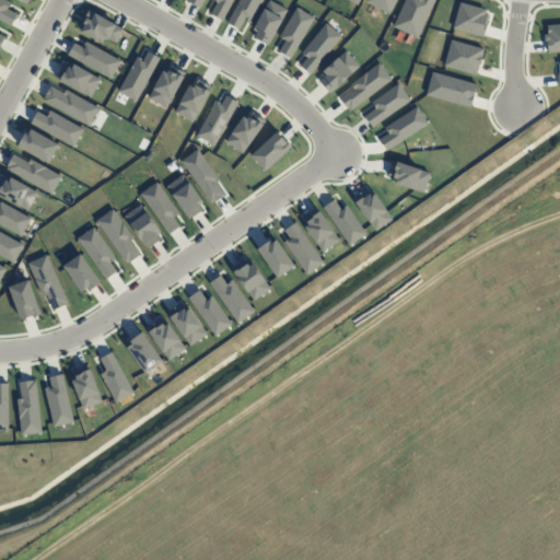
[(16,14),(10,26),(0,20),(0,0),(4,0),(11,3),(8,10),(16,14)]
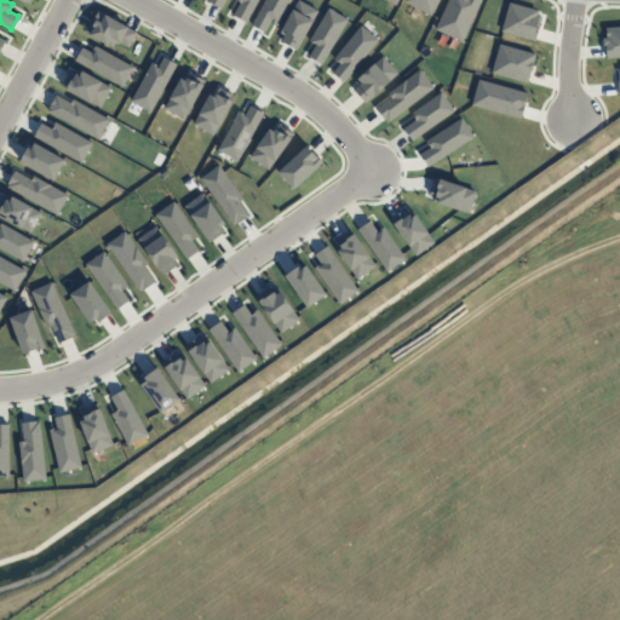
[(207,0),(207,1),(222,10),(227,0),(207,0)]
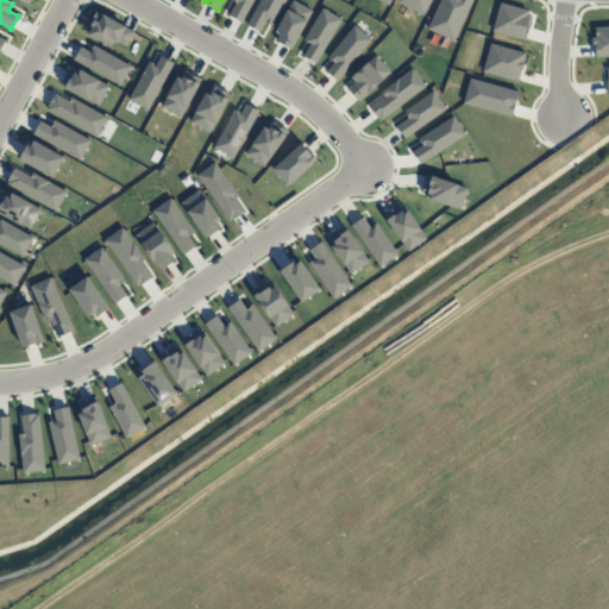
[(231,0),(236,2),(228,16),(242,23),(253,0),(231,0)]
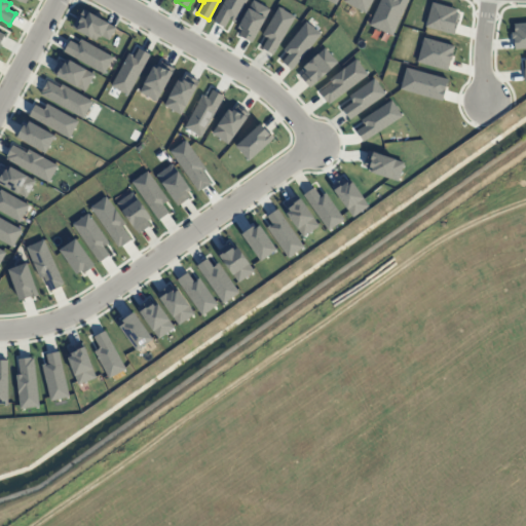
[(224,0),(247,0),(234,23),(228,19),(224,28),(213,22),(224,0)]
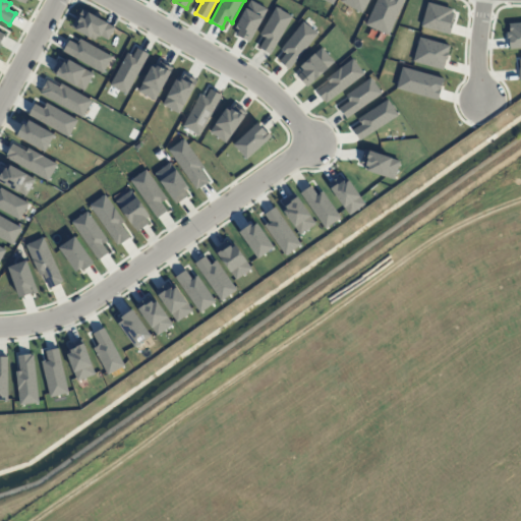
[(250,0),(267,9),(248,43),(235,36),(239,30),(235,27),(250,0)]
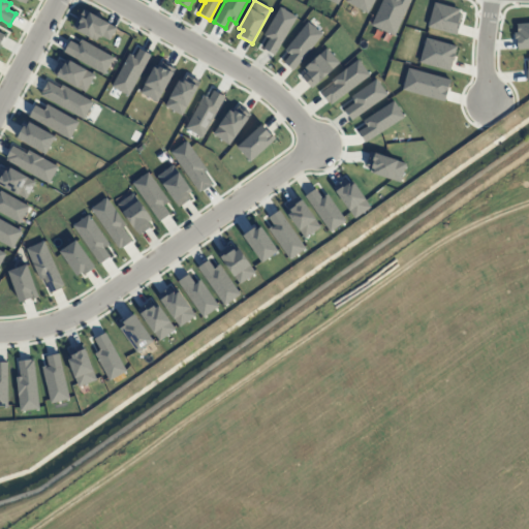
[(344,0),(344,1),(367,13),(374,0),(344,0)]
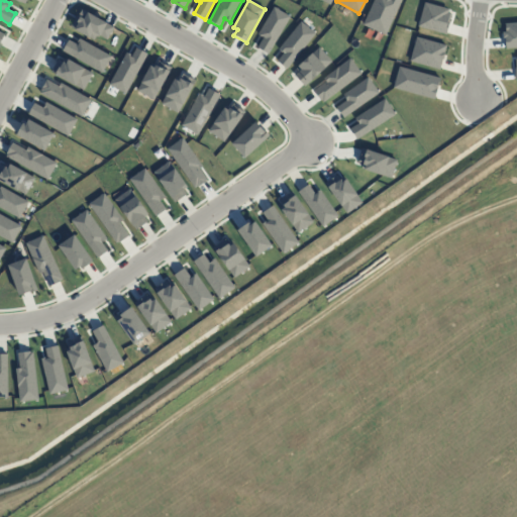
[(373,0),(362,24),(385,35),(400,0),(373,0)]
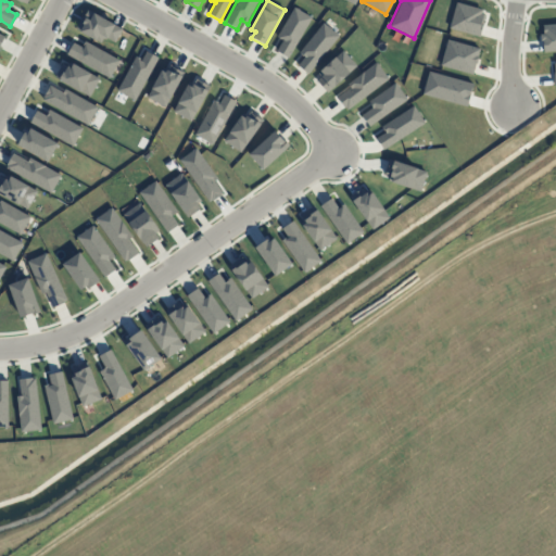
[(456,2),(449,28),(479,37),(483,23),(481,23),(483,14),(481,13),(482,10),(456,2)]
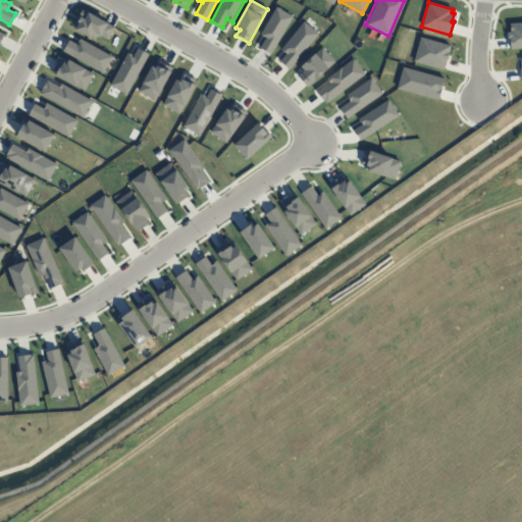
[(276,7),(260,35),(265,39),(259,48),(270,54),(292,17),(276,7)]
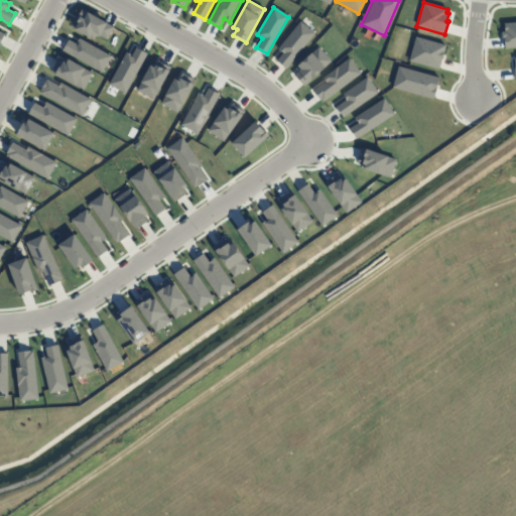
[(82,10),(78,16),(77,15),(71,27),(90,37),(93,32),(106,39),(113,27),(82,10)]
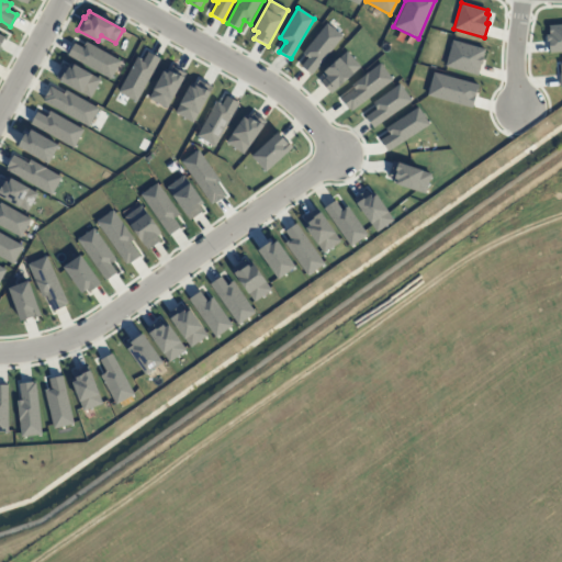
[(343,36),(311,76),(300,67),(307,58),(302,54),(326,24),(343,36)]
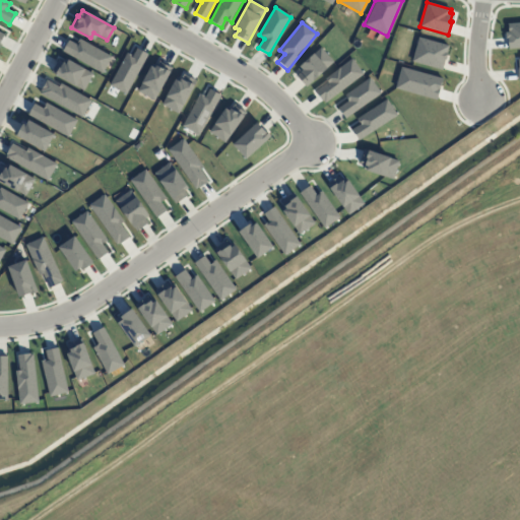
[(519,22),(519,47),(508,49),(507,39),(506,39),(505,33),(508,33),(507,24),(519,22)]
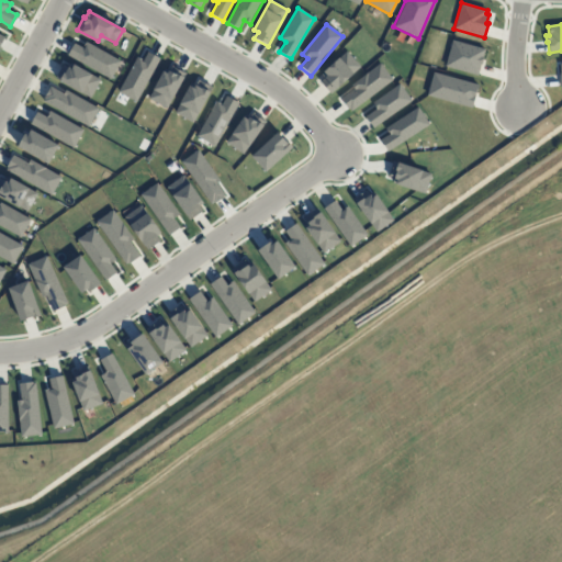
[(452,41),(445,67),(478,76),(484,49),(452,41)]
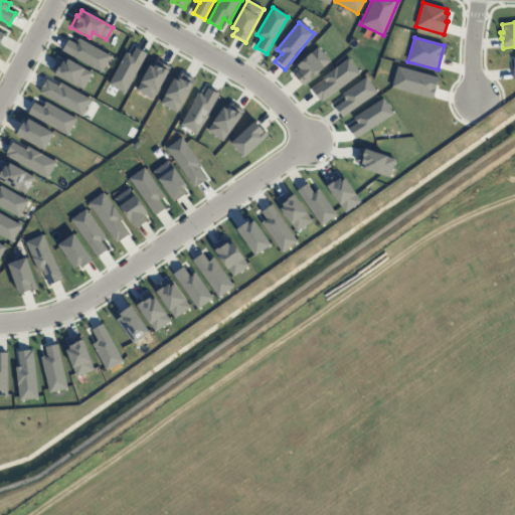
[(78,39),(75,44),(67,40),(62,50),(102,72),(110,56),(78,39)]
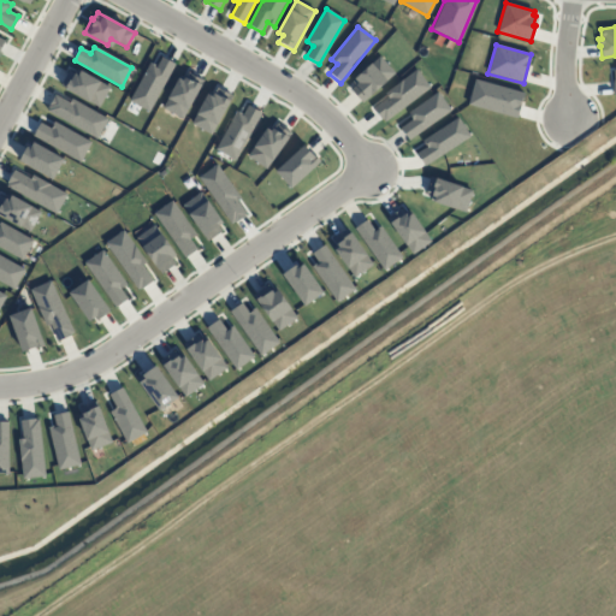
[(161,57),(157,66),(150,63),(130,101),(149,112),(175,64),(161,57)]
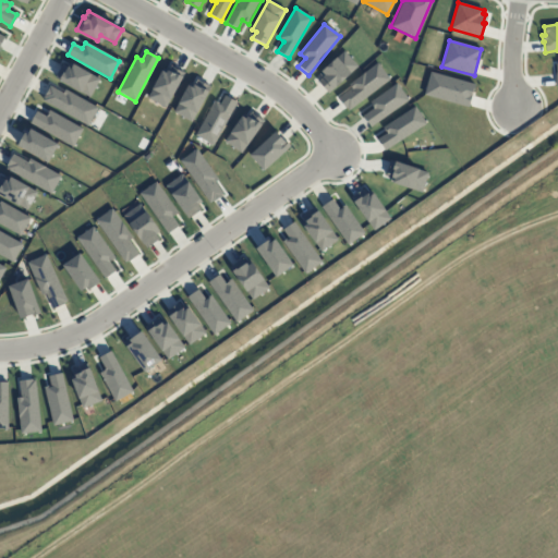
[(343,51),(358,67),(328,94),(317,82),(322,77),(318,74),(343,51)]
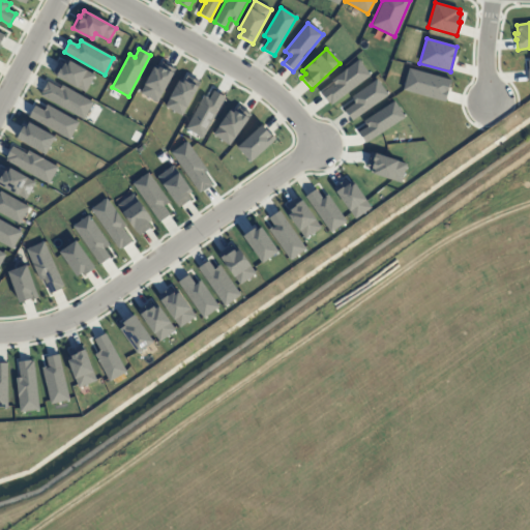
[(358,60),(370,76),(331,105),(329,102),(328,104),(321,93),(333,84),(331,81),(358,60)]
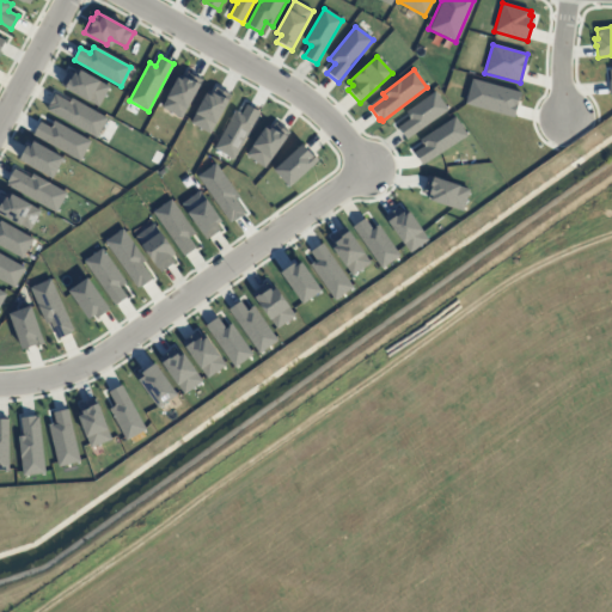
[(80,71),(78,75),(69,71),(60,86),(98,108),(110,87),(80,71)]
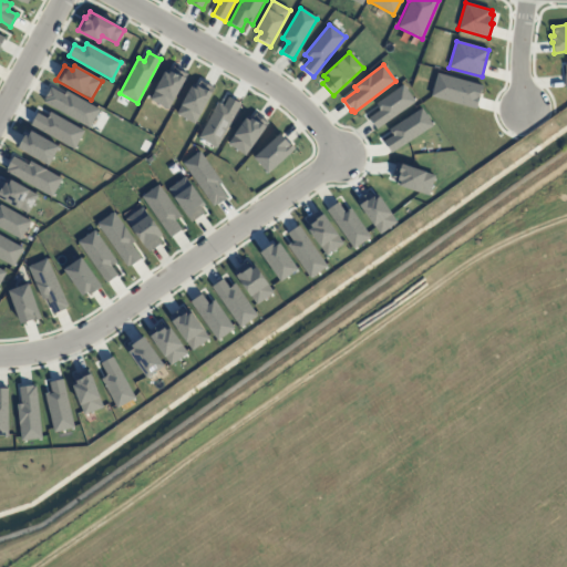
[(173,65),(171,72),(166,70),(150,100),(168,110),(188,74),(173,65)]
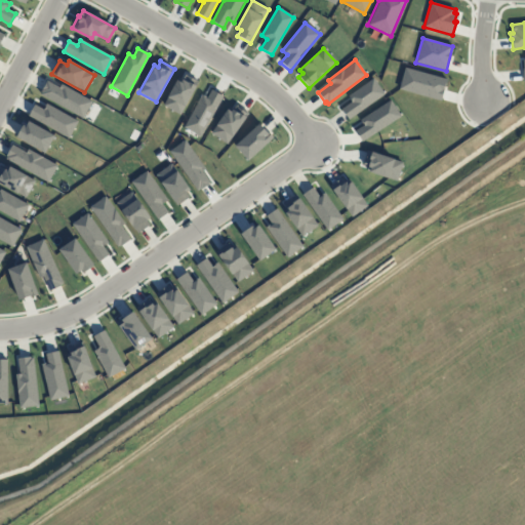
[(404,68),(399,89),(440,101),(446,79),(404,68)]
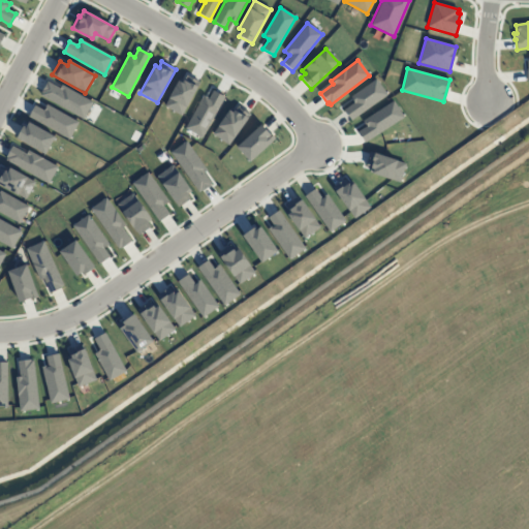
[(187,75),(184,81),(180,79),(164,106),(182,116),(199,83),(187,75)]
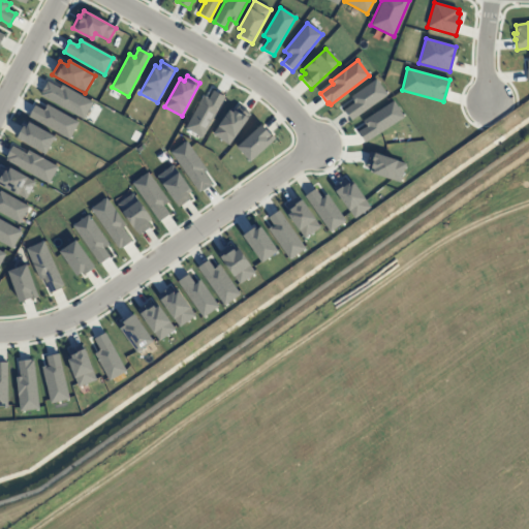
[(376,80),(387,95),(351,120),(344,110),(354,102),(350,97),(376,80)]
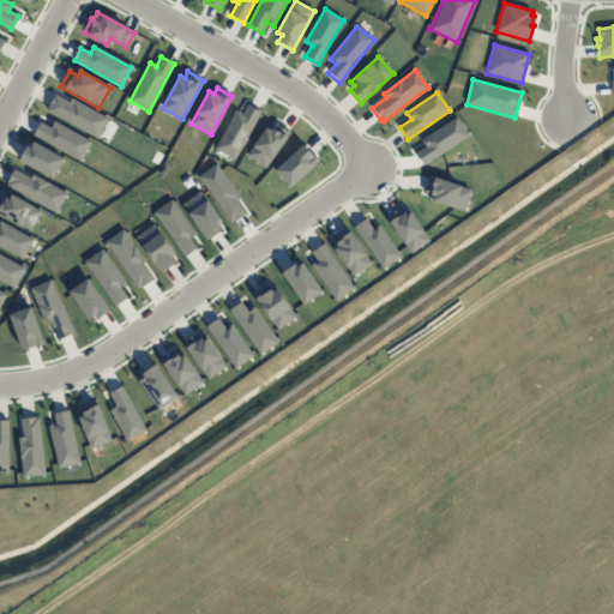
[(72,98),(70,103),(55,95),(47,110),(96,138),(107,119),(72,98)]
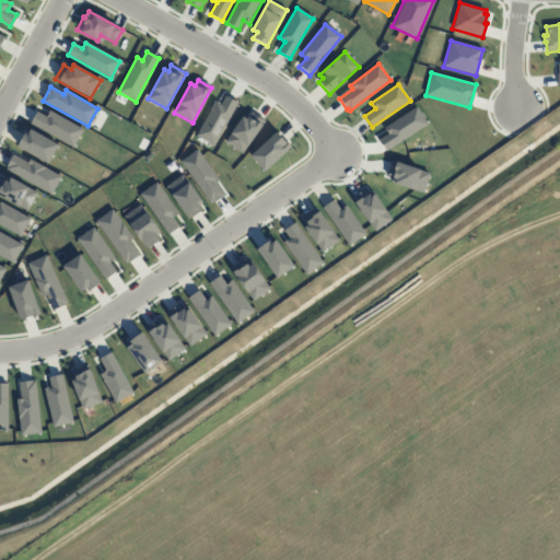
[(225,96),(221,105),(216,102),(196,136),(214,146),(238,103),(225,96)]
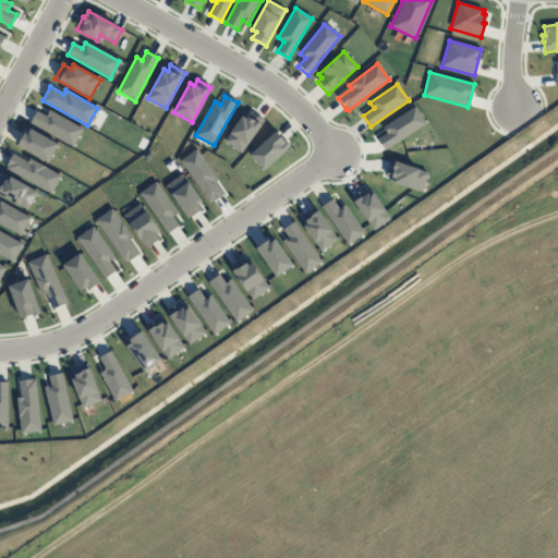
[(415,107),(426,124),(385,152),(377,140),(387,133),(383,128),(415,107)]
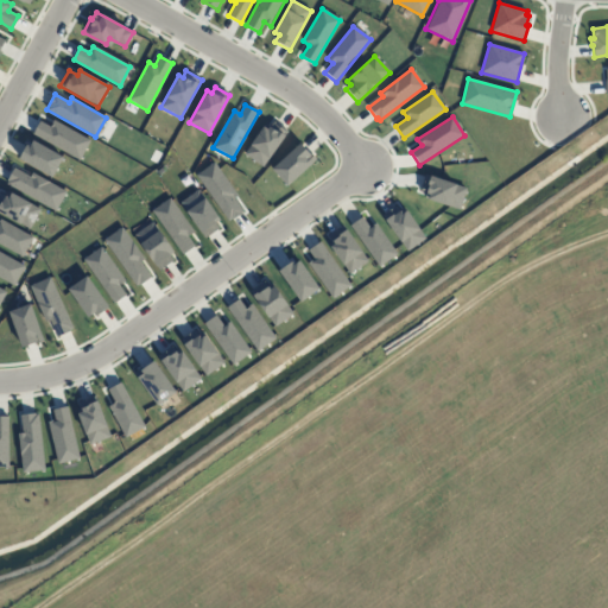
[(54,120),(50,127),(40,121),(33,134),(80,160),(90,140),(54,120)]
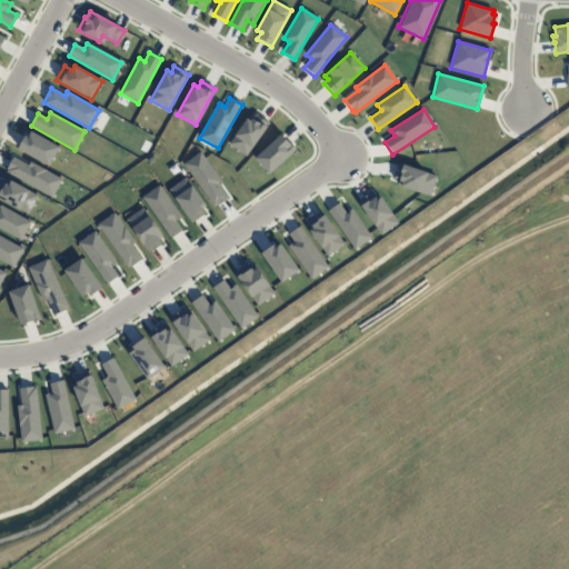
[(256,113),(252,119),(249,116),(229,145),(246,157),(269,123),(256,113)]
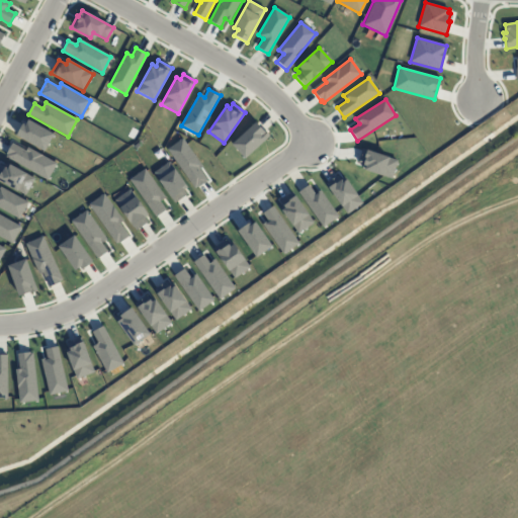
[(28,119),(25,125),(22,123),(16,136),(45,152),(54,134),(28,119)]
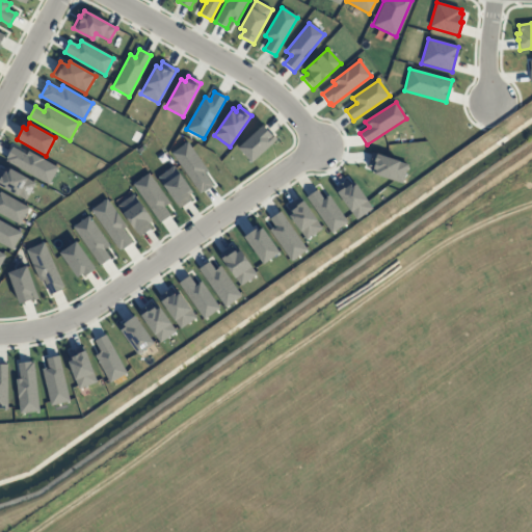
[(271,133),(270,135),(263,126),(238,149),(251,163),(277,140),(271,133)]
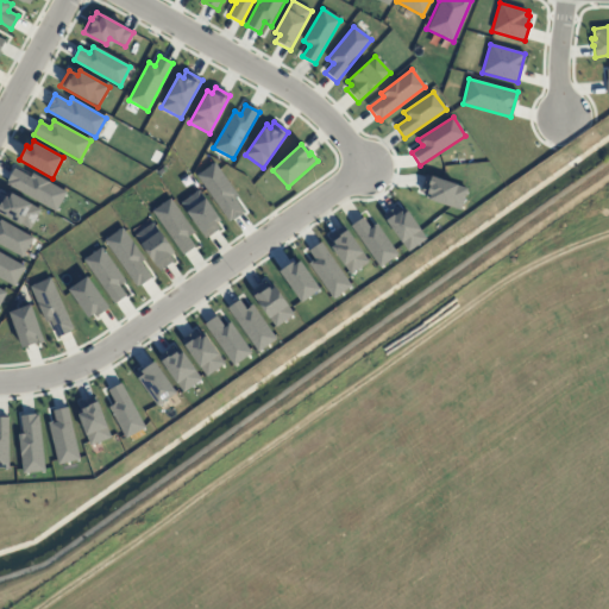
[(214,162),(195,176),(228,223),(243,212),(233,199),(238,195),(214,162)]
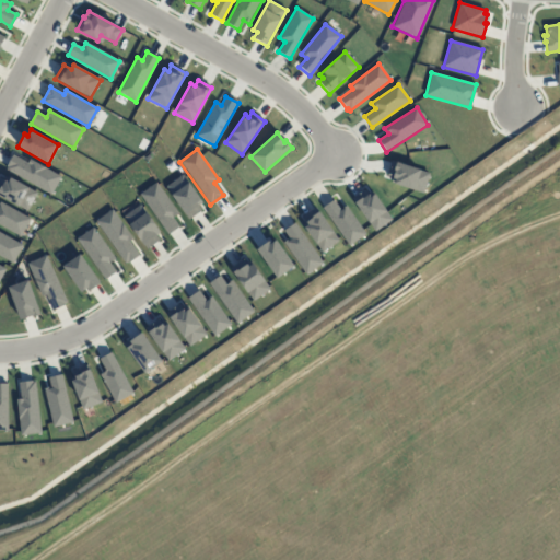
[(30,159),(27,163),(13,155),(7,166),(8,167),(7,170),(51,195),(61,176),(30,159)]
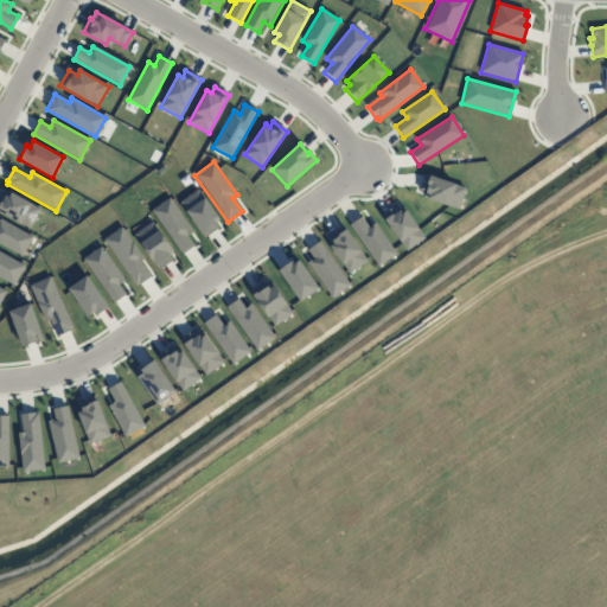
[(425,174),(419,191),(428,195),(427,199),(459,210),(466,189),(425,174)]
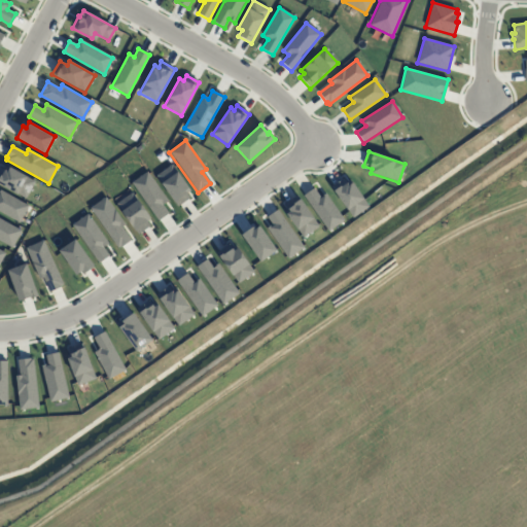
[(172,165),(190,190),(186,194),(190,199),(178,207),(155,176),(172,165)]
